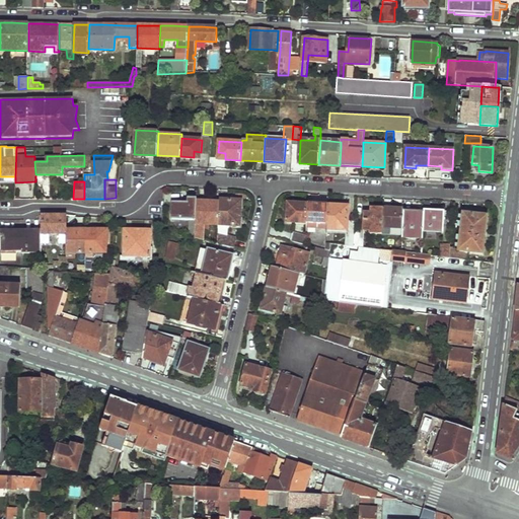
[(197,200),(197,198),(189,198),(189,203),(173,202),(173,219),(190,221),(189,237),(195,238),(197,200)]
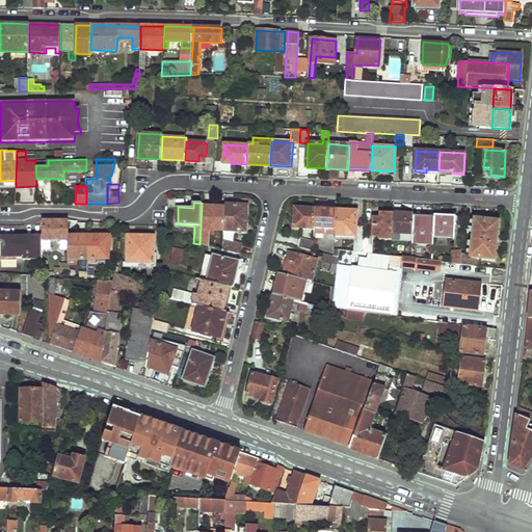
[(223,230),(224,204),(216,204),(215,205),(202,205),(200,244),(209,247),(210,230),(223,230)]
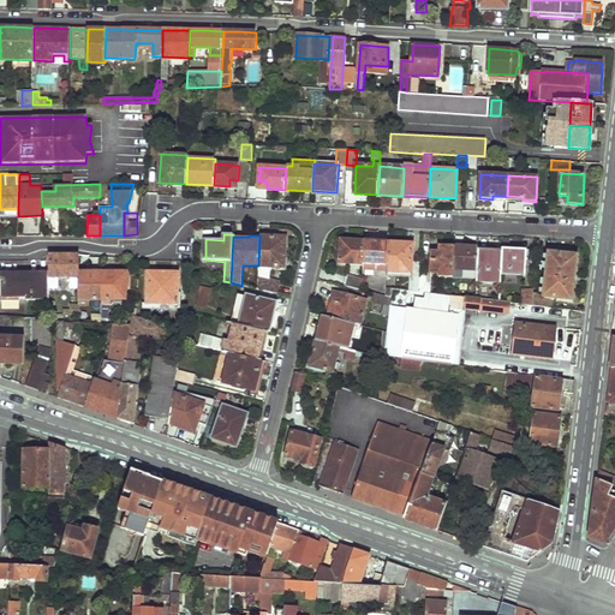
[(284,267),(286,237),(260,236),(258,266),(284,267)]
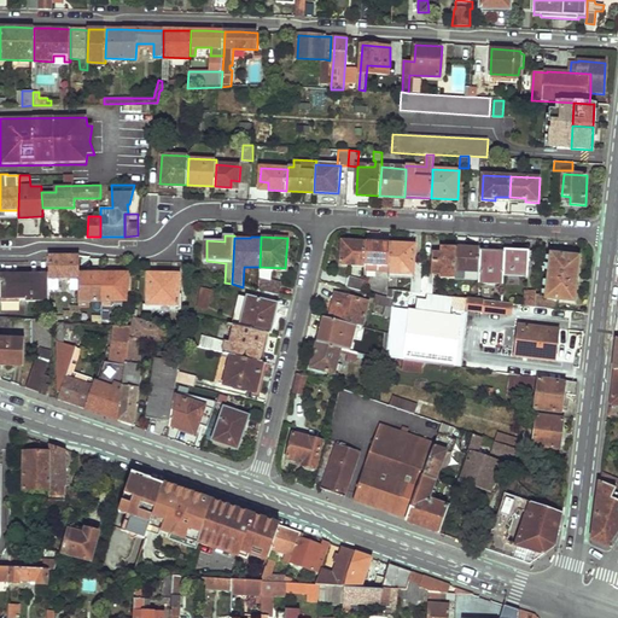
[(365,264),(366,242),(350,242),(350,248),(343,248),(343,262),(365,264)]
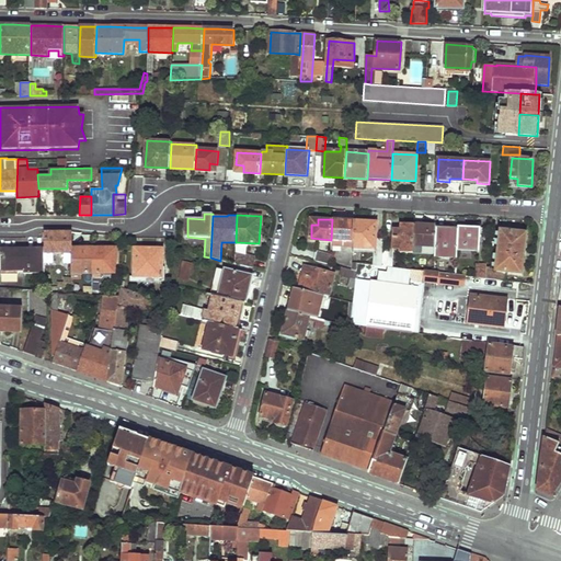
[(353,241),(354,221),(332,219),(331,240),(331,244),(344,244),(344,241),(353,241)]
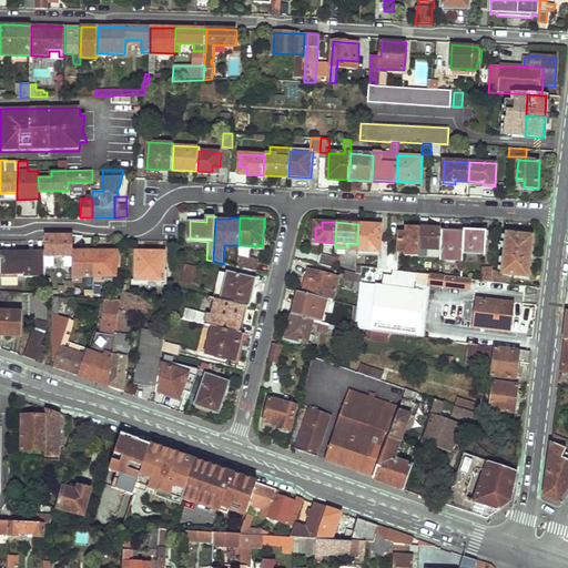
[(388,246),(388,241),(381,240),(381,225),(358,224),(357,244),(357,250),(378,252),(378,269),(387,270),(388,246)]
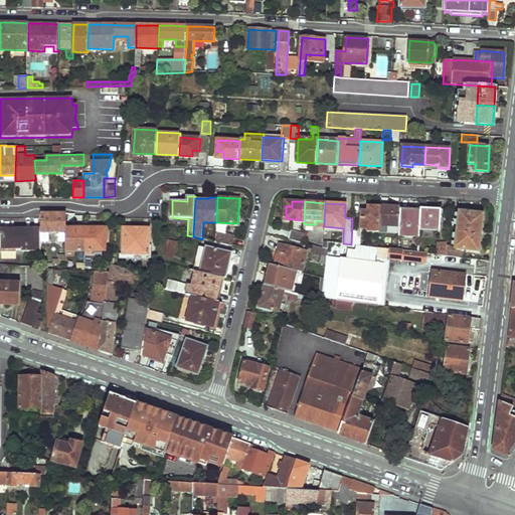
[(379,232),(380,206),(373,205),(372,210),(361,209),(360,224),(352,223),(351,244),(360,245),(361,229),(369,229),(369,231),(379,232)]
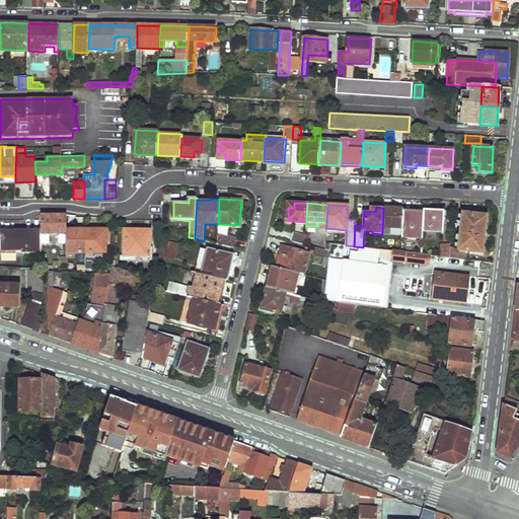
[(403,210),(403,209),(383,208),(382,234),(389,234),(390,228),(402,229),(403,210)]
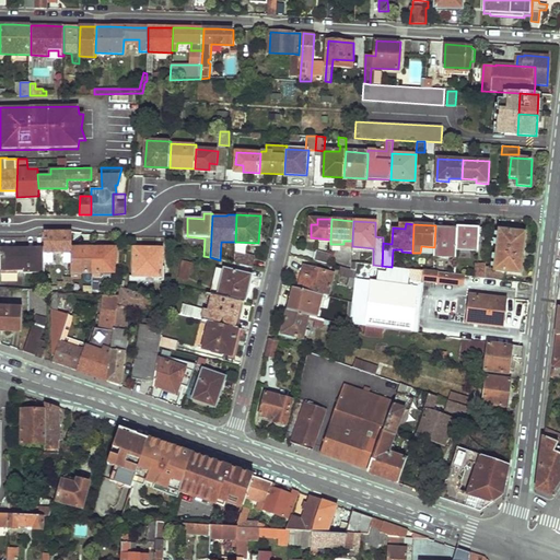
[(478,249),(480,226),(457,225),(457,232),(456,244),(473,245),(473,249),(478,249)]
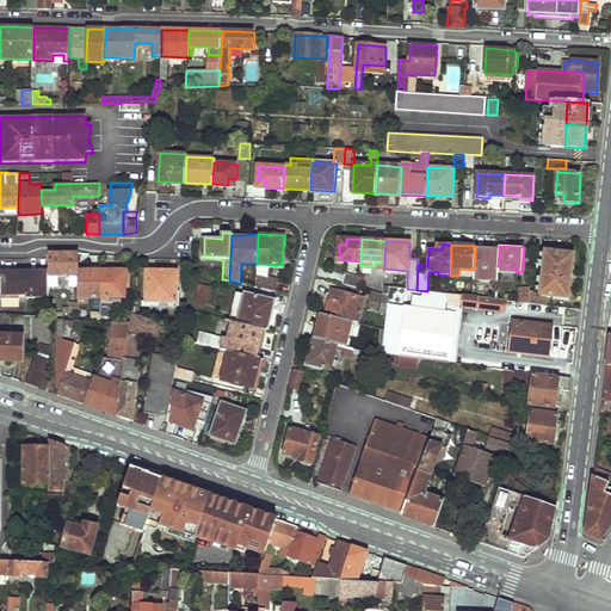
[(498,266),(499,253),(487,252),(487,248),(475,247),(474,270),(473,281),(487,282),(487,279),(498,279),(498,266)]
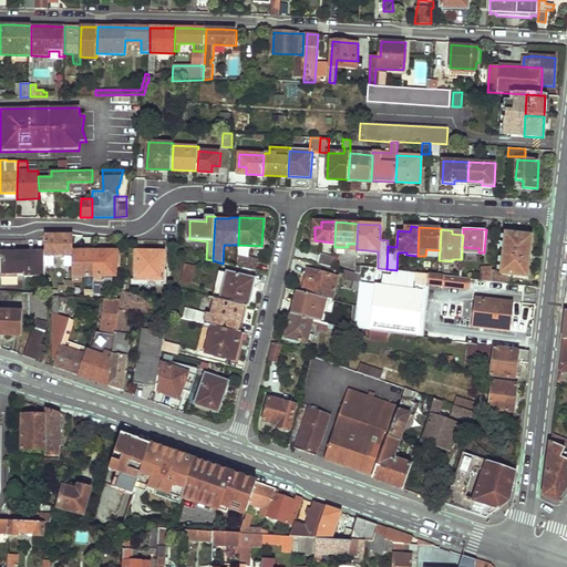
[(527,277),(532,235),(506,232),(501,270),(494,270),(493,281),(511,284),(512,275),(527,277)]
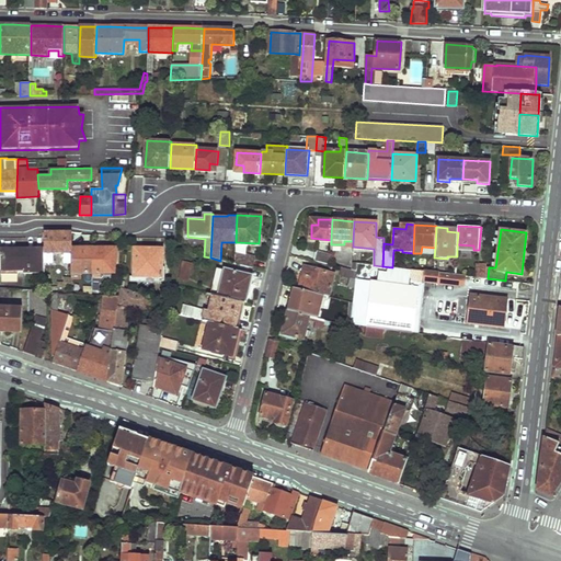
[(72,248),(72,232),(58,232),(44,232),(45,248),(45,262),(54,263),(54,254),(64,254),(65,262),(72,262),(72,248)]
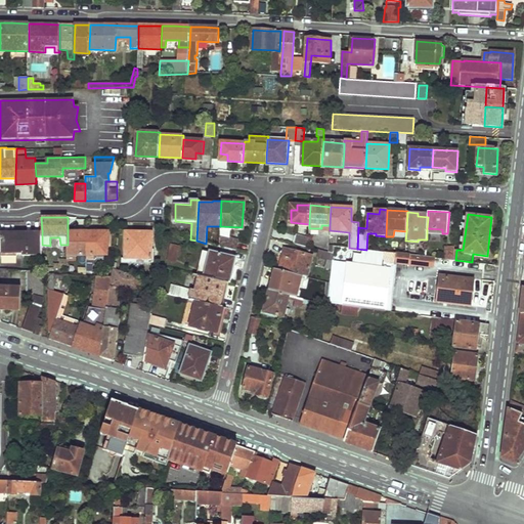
[(230,236),(231,228),(222,228),(222,236),(230,236)]
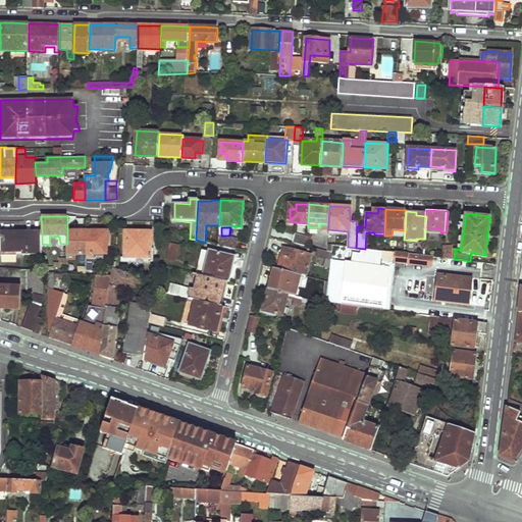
[(42,244),(42,230),(1,230),(1,253),(21,253),(21,254),(42,255),(42,244)]
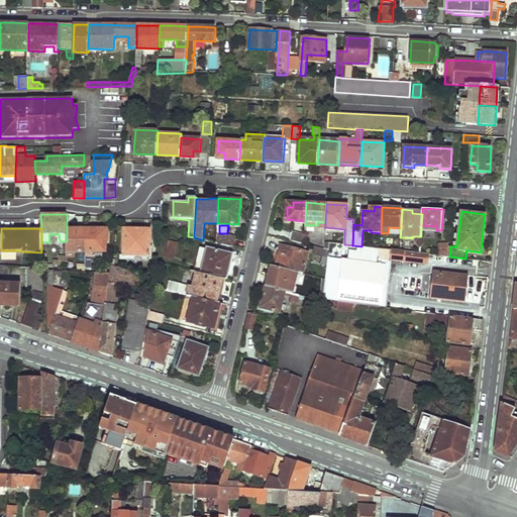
[(87,229),(67,228),(67,241),(66,255),(75,255),(75,251),(86,251),(87,229)]
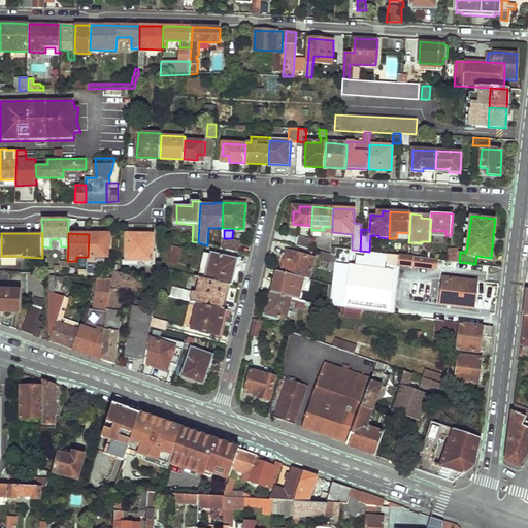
[(109,234),(89,234),(88,257),(88,261),(87,273),(92,273),(93,261),(95,261),(96,257),(108,257),(109,234)]
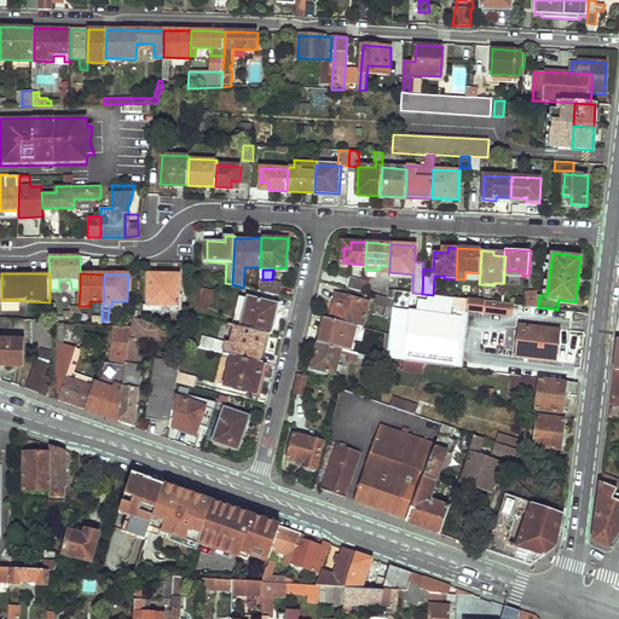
[(179,306),(180,276),(149,275),(148,306),(179,306)]
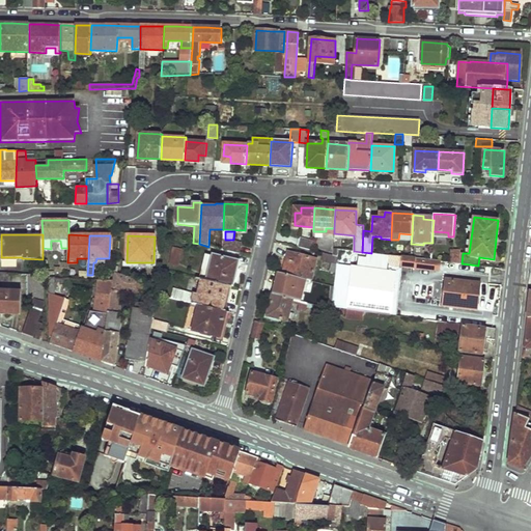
[(312,250),(313,241),(301,238),(298,247),(312,250)]
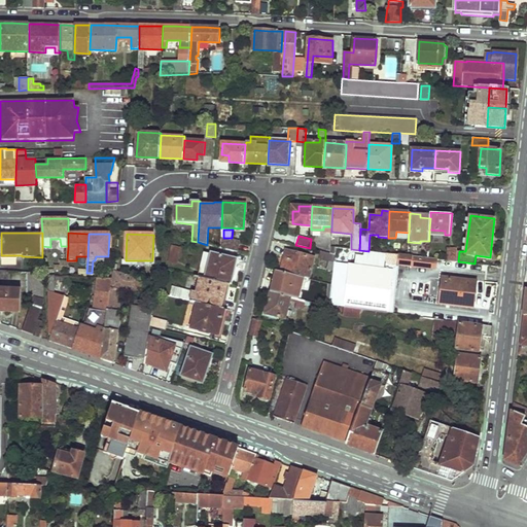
[(234,251),(238,252),(241,242),(221,237),(220,248),(234,251)]
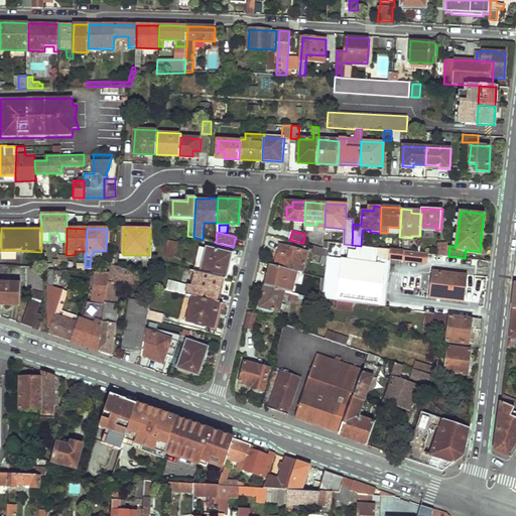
[(173,258),(176,244),(168,242),(164,256),(173,258)]
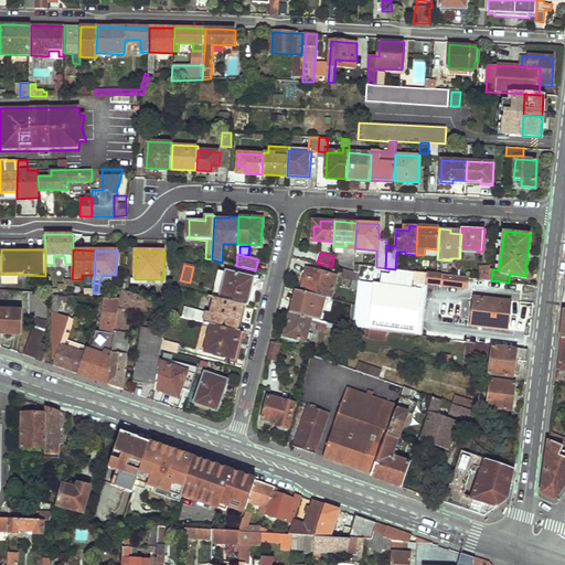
[(331,298),(337,276),(308,268),(302,290),(318,295),(326,297),(331,298)]
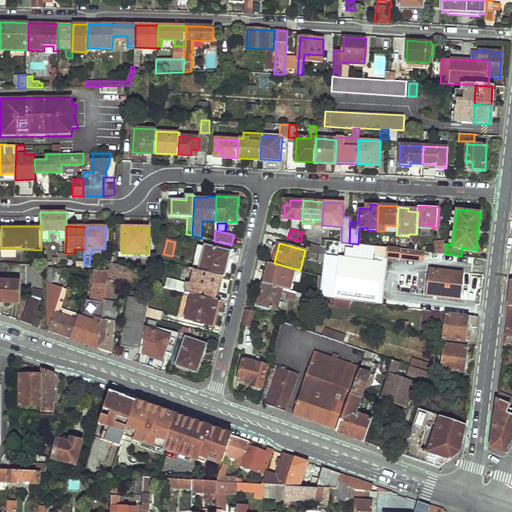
[(444,243),(436,243),(435,253),(443,254),(444,243)]
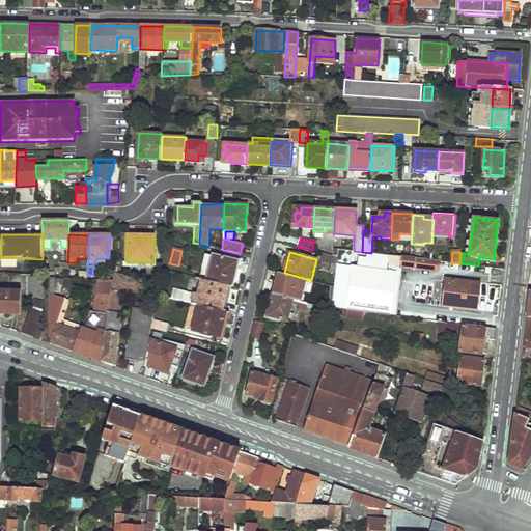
[(337,259),(338,257),(333,256),(325,253),(323,260),(330,262),(329,271),(336,272),(337,266),(337,259)]
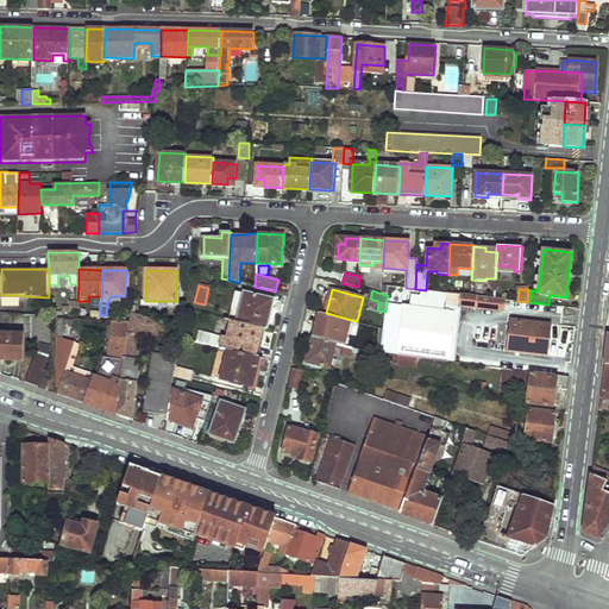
[(405,307),(387,305),(385,312),(383,327),(383,330),(381,352),(399,355),(416,357),(456,362),(462,306),(500,311),(504,307),(506,300),(495,299),(471,296),(447,293),(421,290),(420,296),(410,295),(409,301),(413,301),(412,307),(409,306),(405,306),(405,307)]
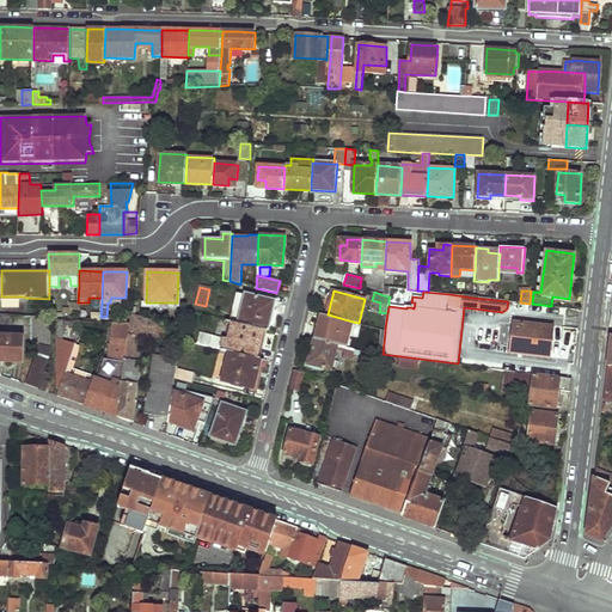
[(246,295),(237,293),(230,322),(232,322),(238,324),(246,295)]
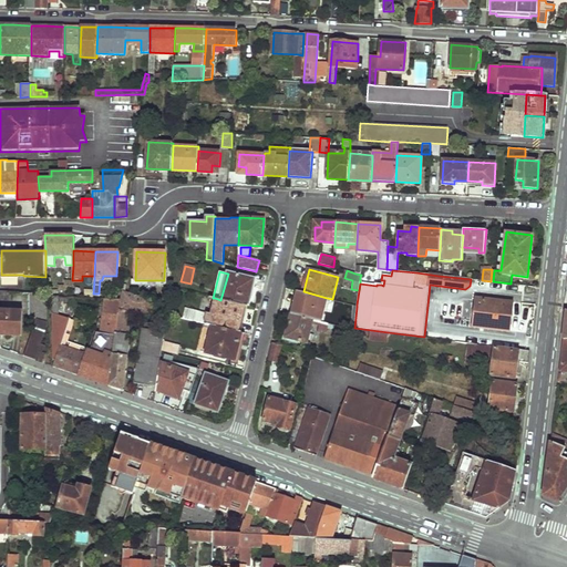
[(248,307),(255,279),(228,272),(228,274),(220,300),(246,306),(248,307)]
